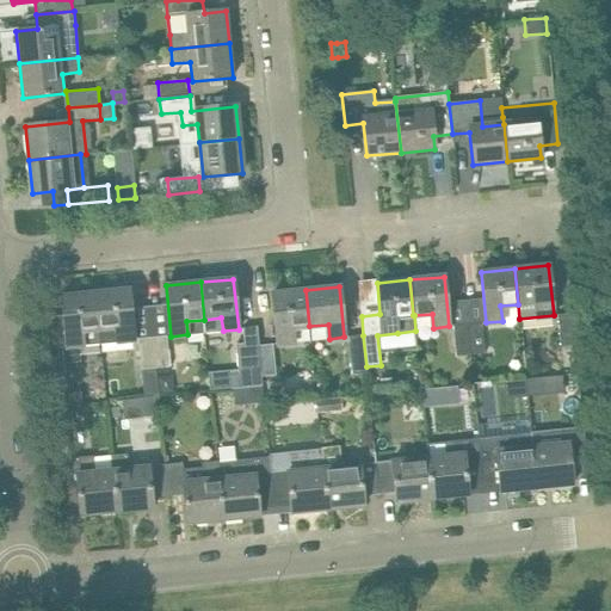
[(96,292),(99,331),(100,345),(134,341),(129,290),(96,292)]
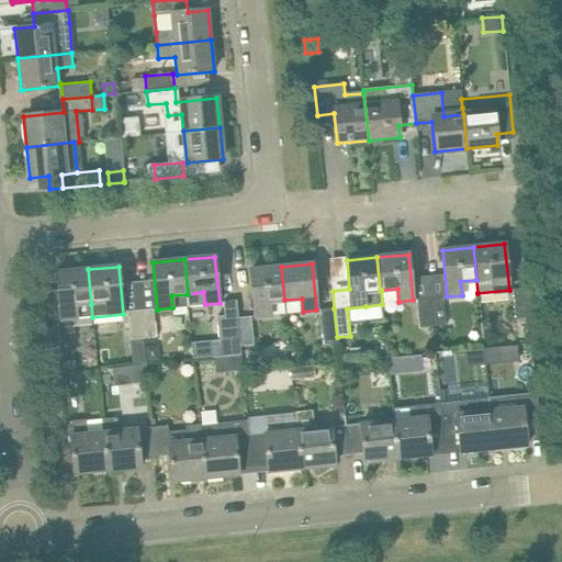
[(284,300),(281,267),(250,270),(255,316),(270,315),(269,302),(284,300)]
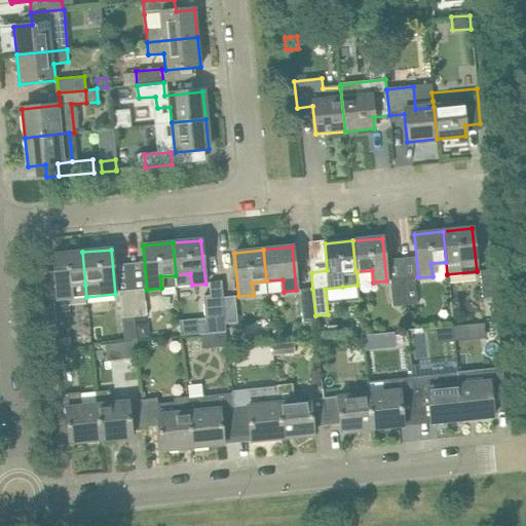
[(85,285),(82,252),(52,255),(57,299),(72,298),(71,287),(85,285)]
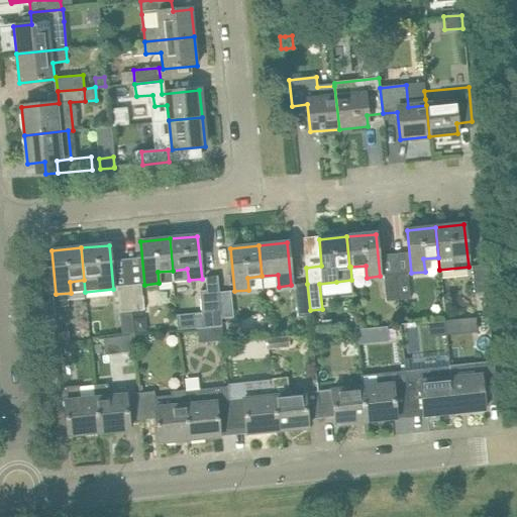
[(474,291),(486,290),(487,290),(485,272),(473,273),(474,291)]
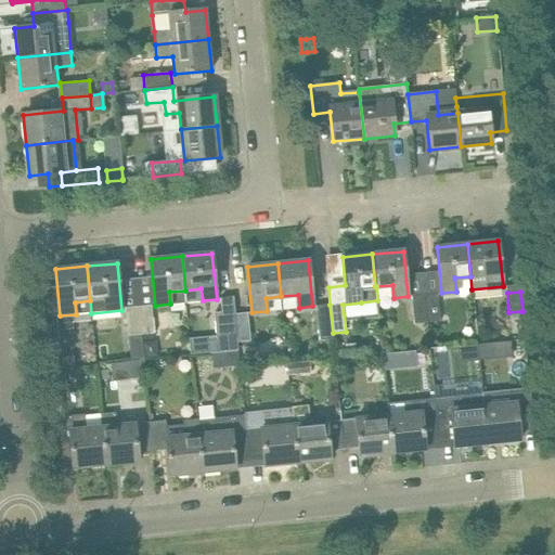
[(424,295),(427,321),(438,320),(436,294),(424,295)]
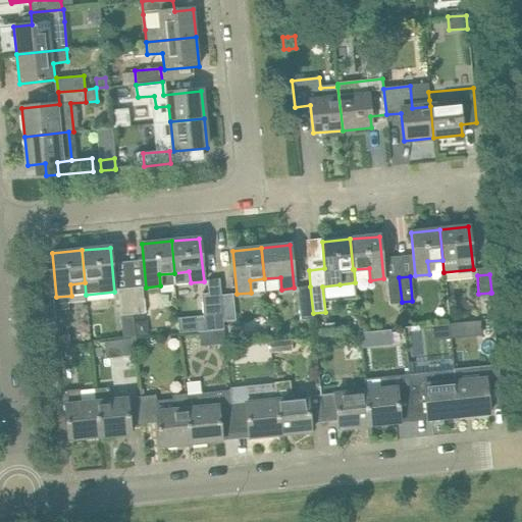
[(402,302),(399,277),(386,278),(389,303),(402,302)]
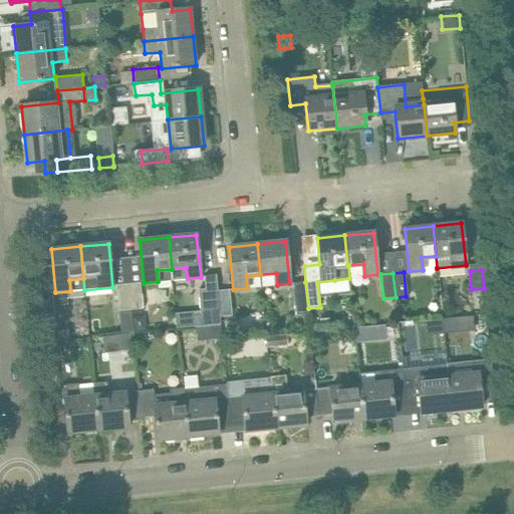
[(308,308),(305,282),(293,283),(296,315),(308,314),(308,308)]
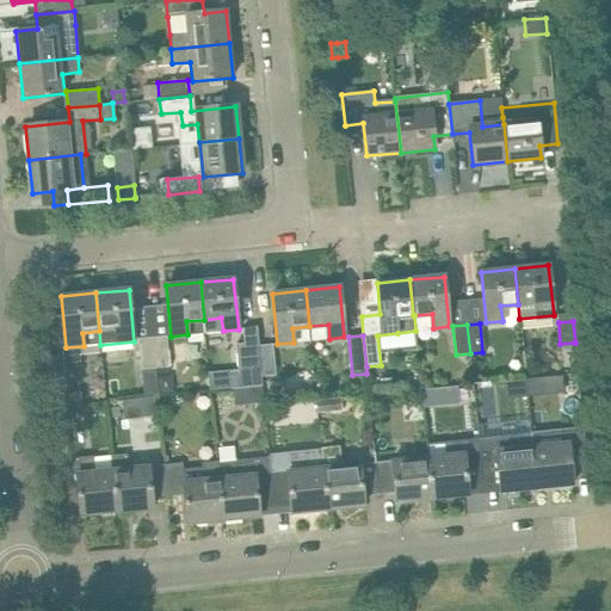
[(153,339),(155,368),(170,366),(167,338),(153,339)]
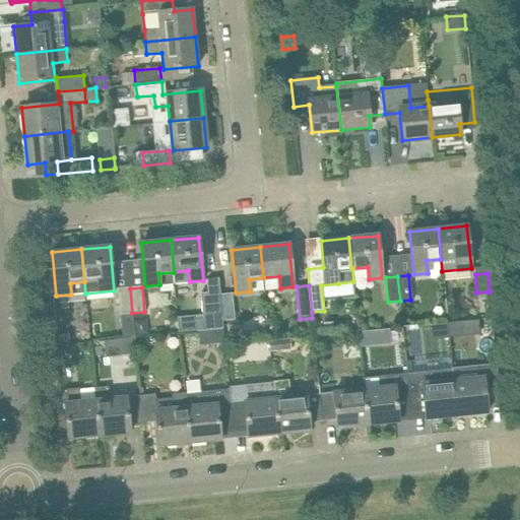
[(132,313),(130,288),(118,289),(120,314),(132,313)]
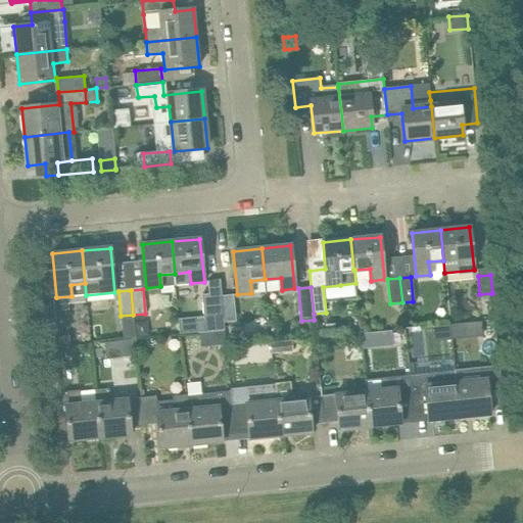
[(233,295),(221,296),(224,321),(235,320),(233,295)]
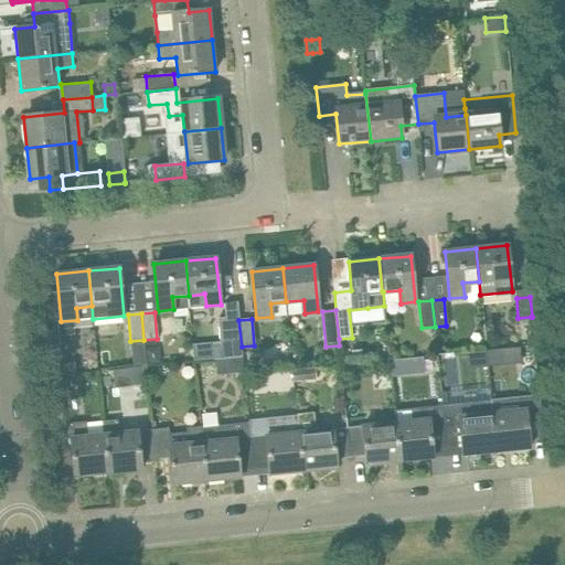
[(242,347),(238,320),(226,322),(228,349),(242,347)]
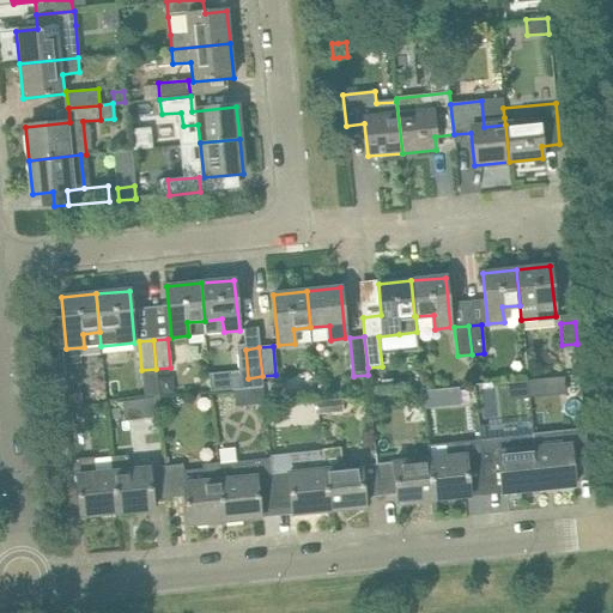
[(62,349),(48,350),(50,381),(65,380),(62,349)]
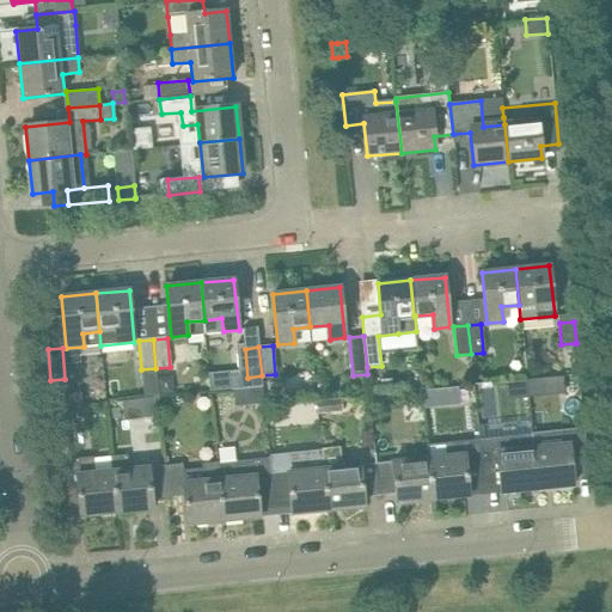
[(562,377),(526,380),(528,398),(564,395),(562,377)]
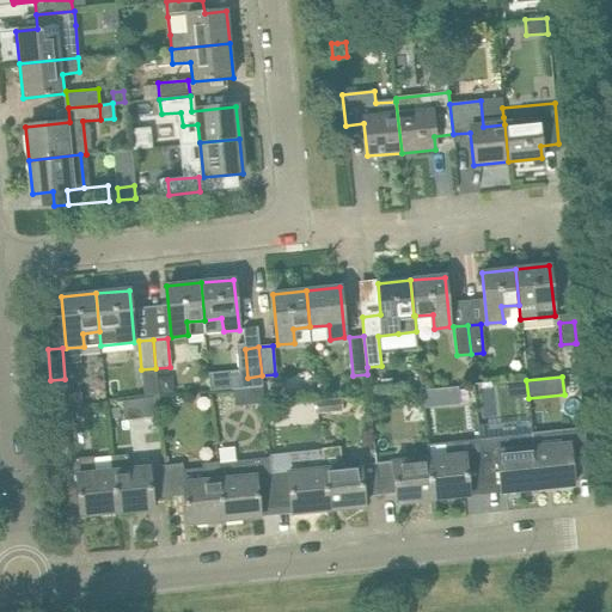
[(157,379),(158,396),(172,395),(170,378),(157,379)]
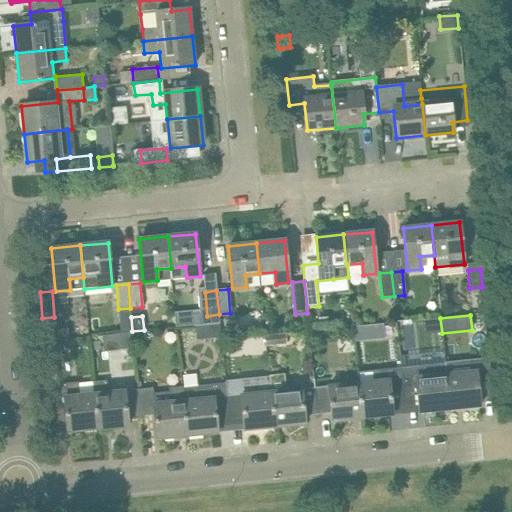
[(423,320),(421,320),(423,335),(442,333),(440,318),(423,320)]
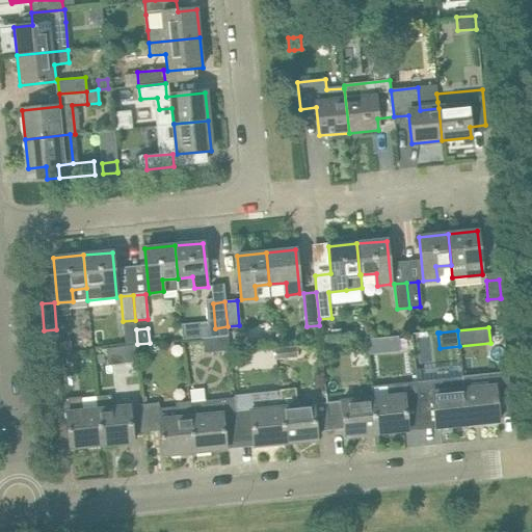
[(324,345),(325,363),(339,362),(337,344),(324,345)]
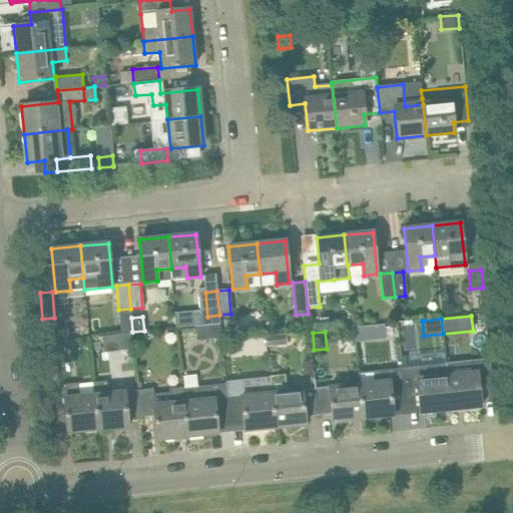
[(357,334),(359,346),(380,344),(378,332),(357,334)]
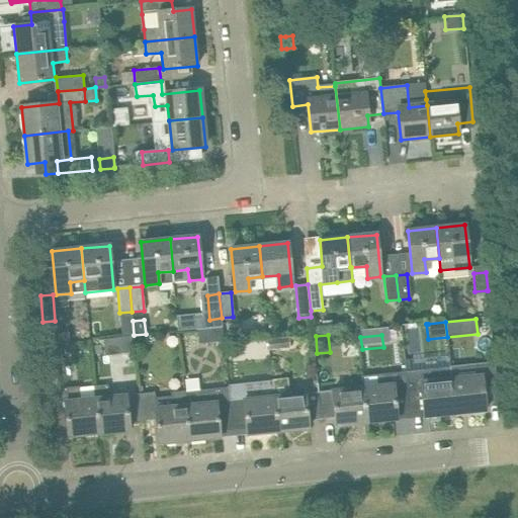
[(289,347),(288,338),(268,340),(269,349),(289,347)]
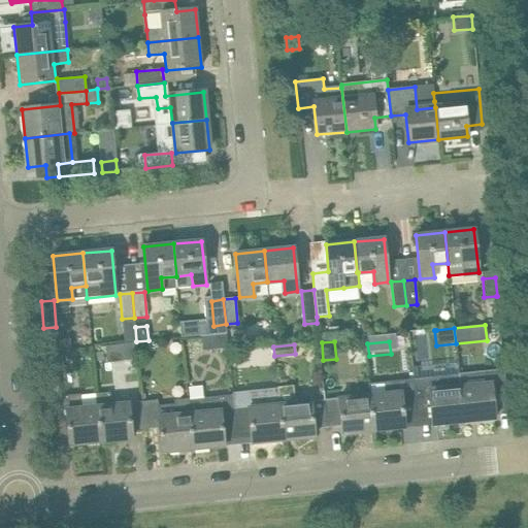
[(500,382),(460,387),(464,422),(495,419),(494,410),(503,409),(500,382)]
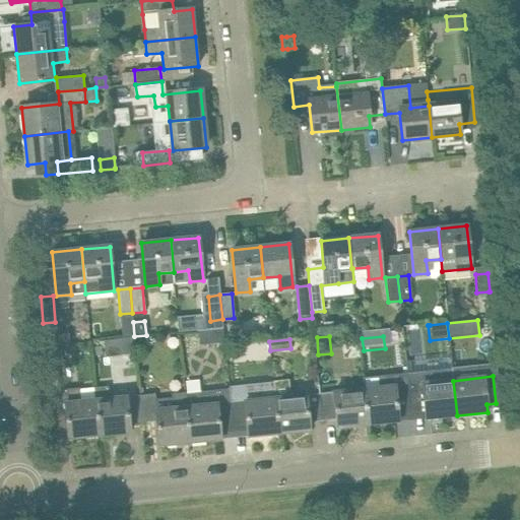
[(309,431),(309,423),(322,420),(320,394),(290,397),(288,381),(273,382),(275,399),(279,434),(309,431)]
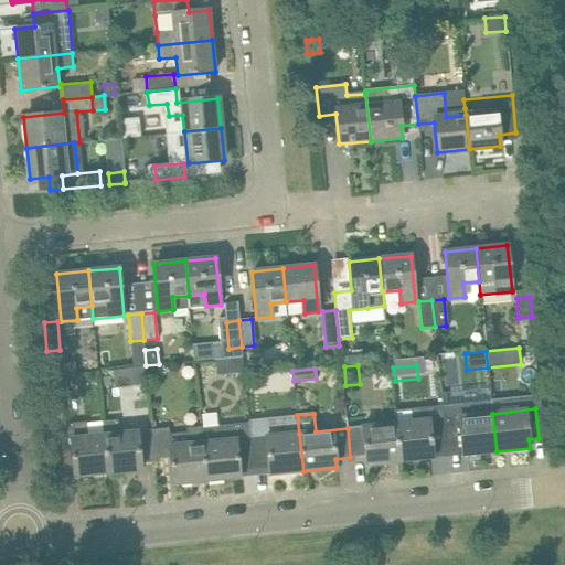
[(492,414),(444,418),(447,447),(461,446),(462,456),(497,451),(492,414)]
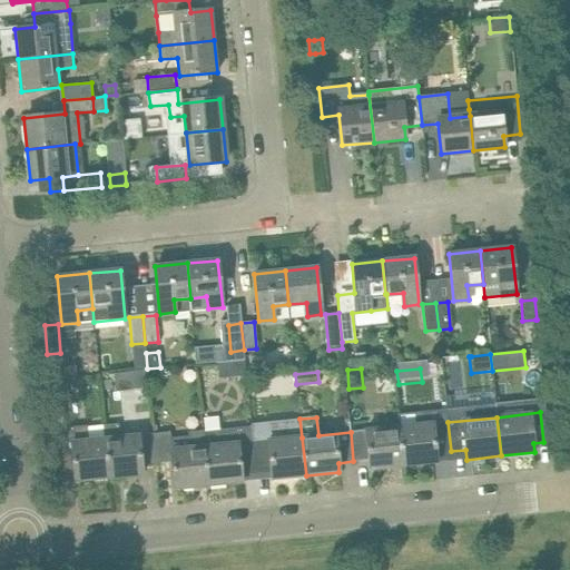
[(448,422),(399,428),(403,465),(436,462),(435,453),(451,451),(448,422)]
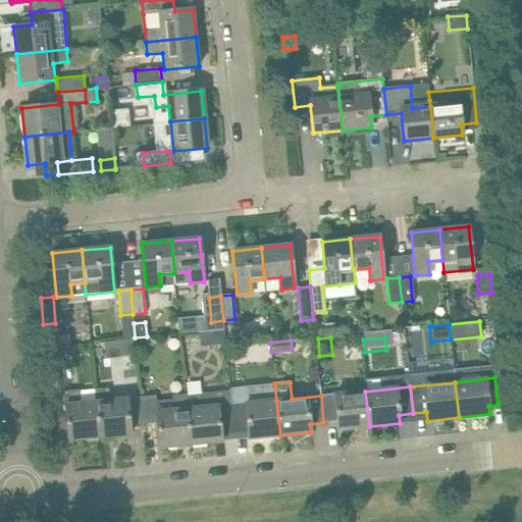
[(99,437),(96,402),(81,403),(80,389),(50,393),(54,433),(68,432),(68,440),(99,437)]
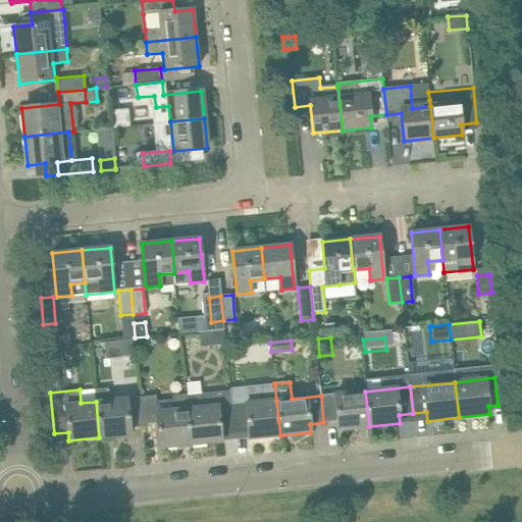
[(365,392),(321,396),(323,422),(337,421),(338,429),(369,426),(365,392)]
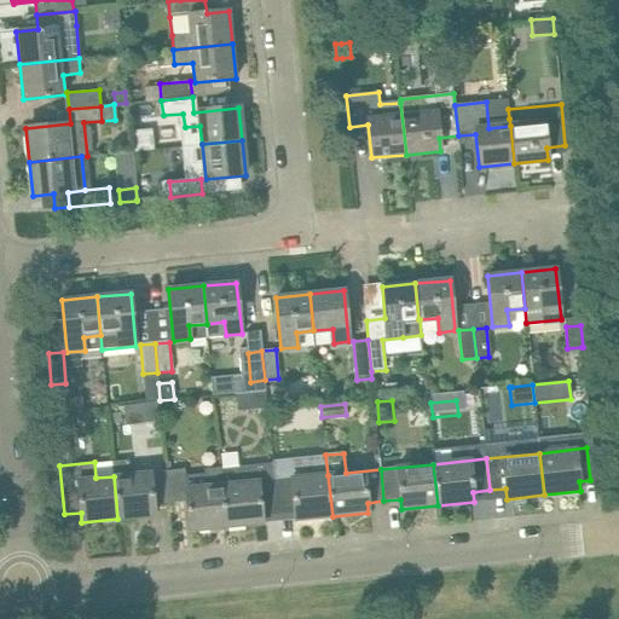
[(185,469),(167,470),(171,503),(186,502),(189,531),(225,527),(221,486),(186,490),(185,469)]
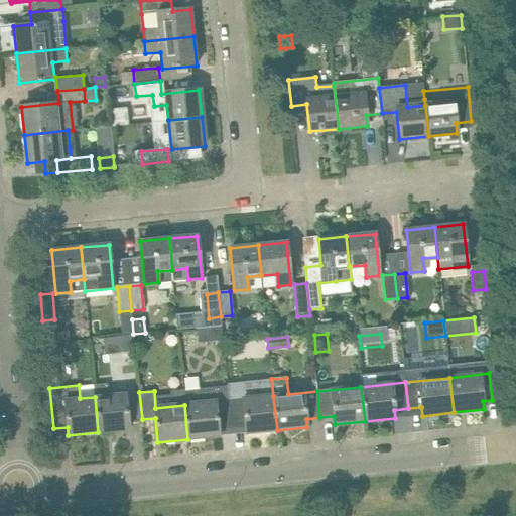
[(139,392),(95,397),(98,432),(129,429),(128,420),(142,419),(139,392)]
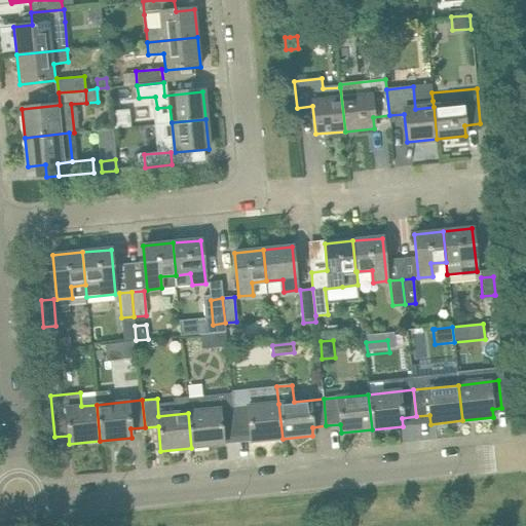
[(283,439),(278,404),(233,408),(236,435),(250,434),(251,442),(283,439)]
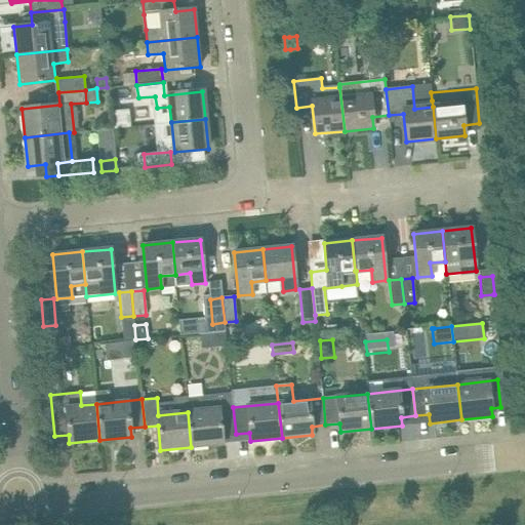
[(233,407),(188,412),(191,447),(223,444),(221,436),(236,434),(233,407)]
